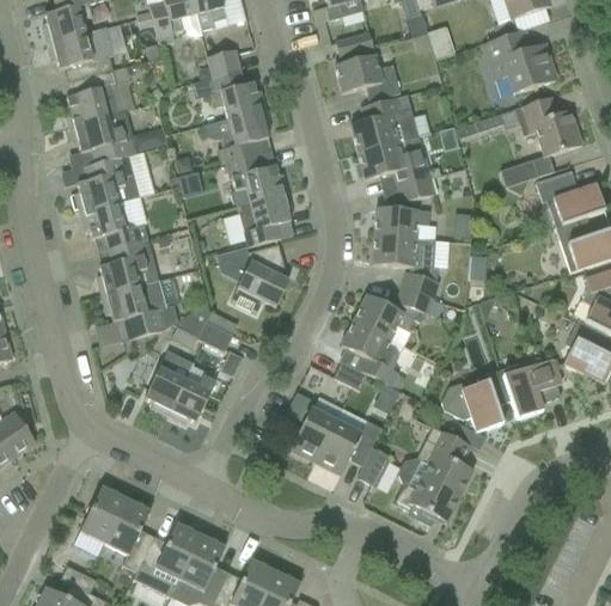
[(47,23),(42,24),(47,42),(84,32),(84,31),(80,19),(92,16),(89,2),(101,0),(54,0),(56,10),(43,13),(47,23)]
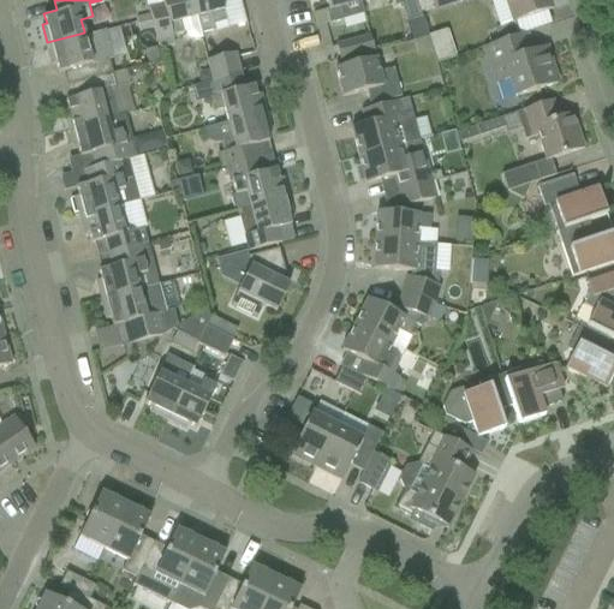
[(155,28),(160,46),(176,41),(172,31),(185,29),(188,34),(196,36),(202,34),(201,30),(191,0),(162,0),(162,1),(149,5),(155,28)]
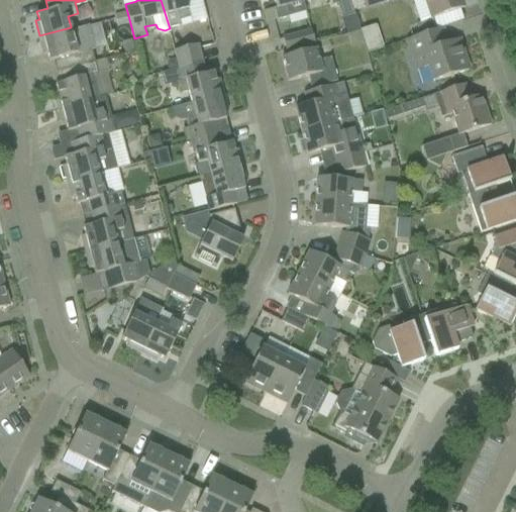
[(161,0),(169,25),(181,22),(180,17),(191,15),(187,0),(161,0)]
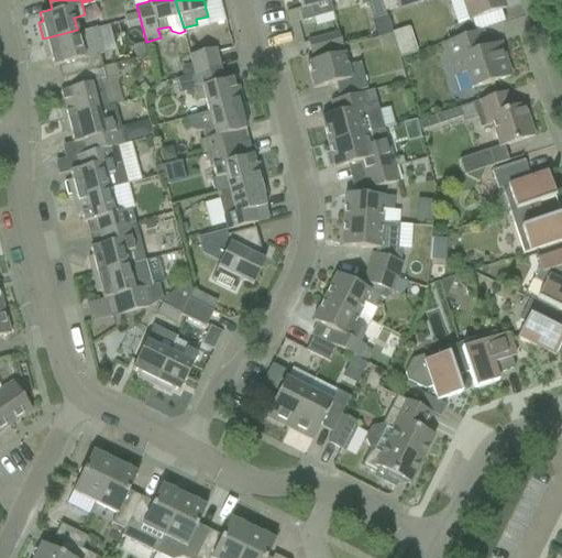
[(300,0),(301,4),(299,6),(302,19),(315,15),(311,3),(322,0),(300,0)]
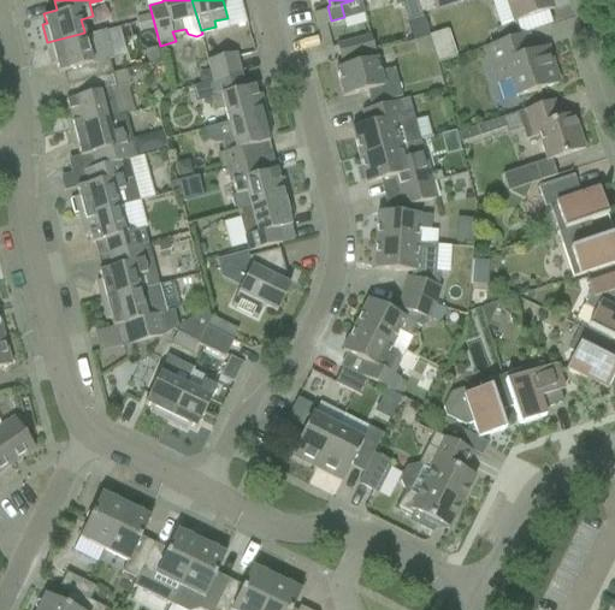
[(403,0),(408,18),(423,15),(421,10),(418,0),(403,0)]
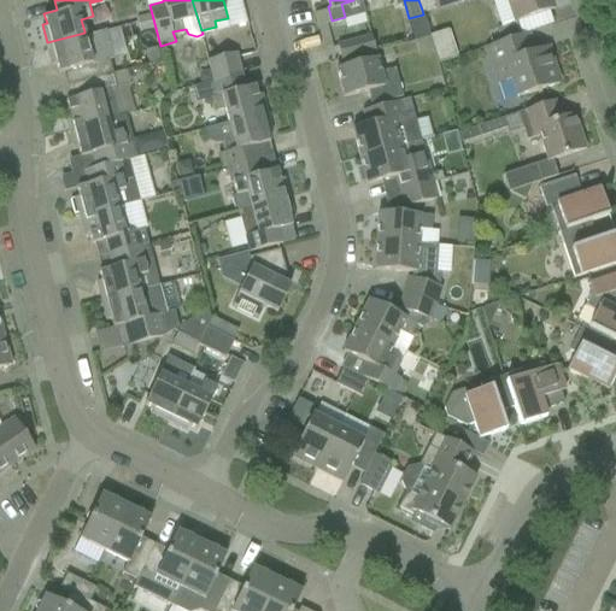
[(418,0),(422,10),(450,0),(418,0)]
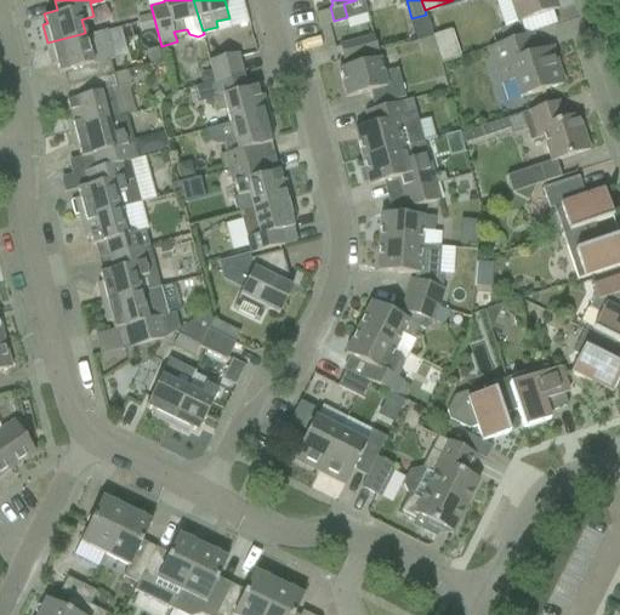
[(512,0),(519,18),(534,13),(557,6),(555,0),(512,0)]
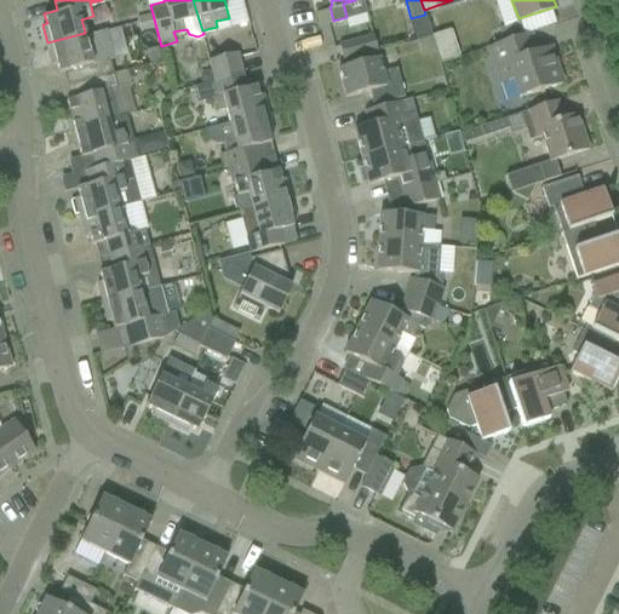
[(150,10),(138,13),(142,27),(154,23),(150,10)]
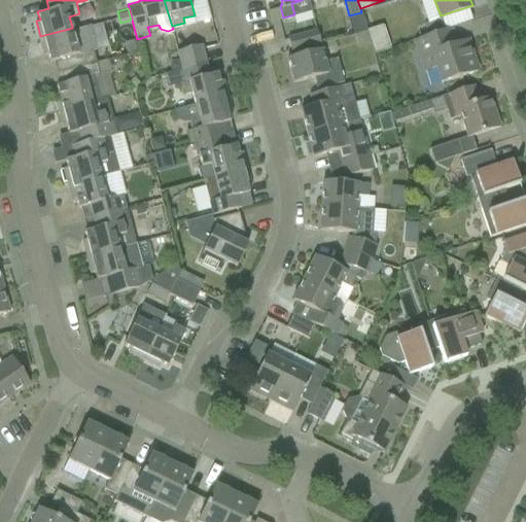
[(373,49),(388,46),(383,22),(367,25),(373,49)]
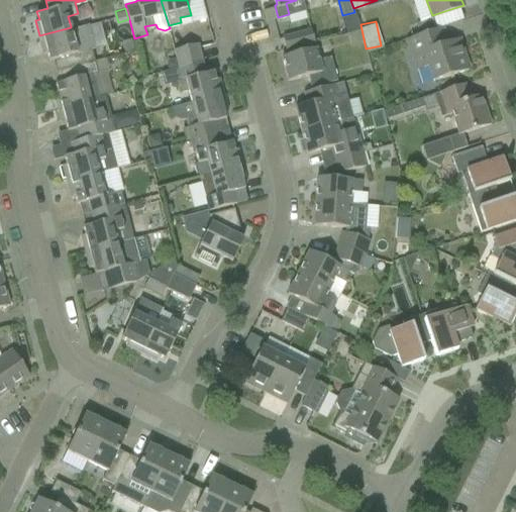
[(61,56),(64,67),(94,59),(91,46),(94,45),(88,22),(71,26),(71,27),(39,35),(43,52),(47,50),(49,59),(61,56)]
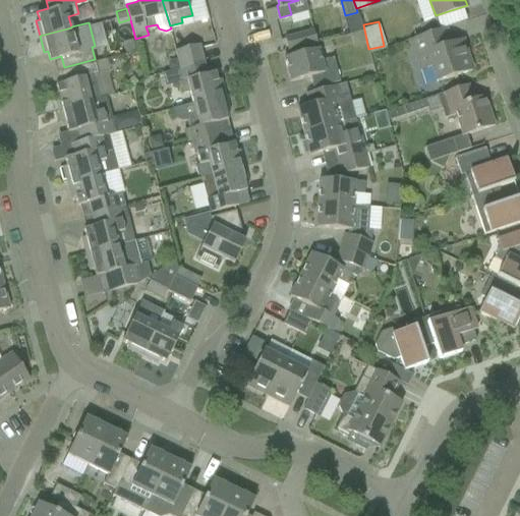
[(432,64),(438,79),(453,74),(472,68),(462,37),(451,41),(446,25),(411,37),(421,67),(432,64)]
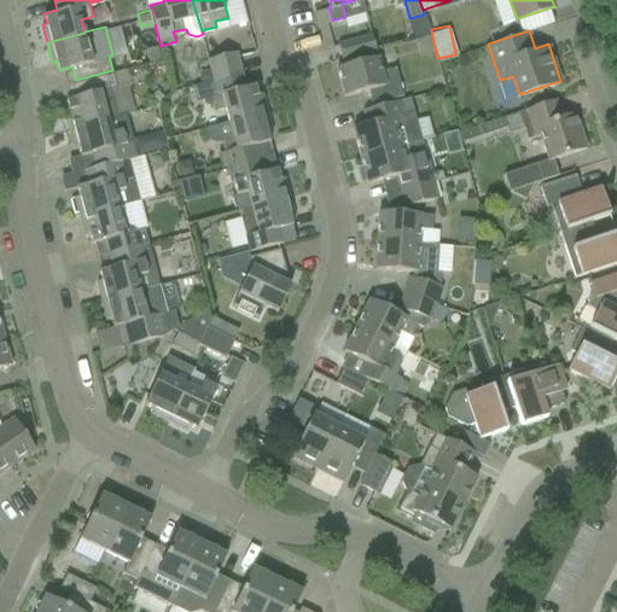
[(338,42),(342,57),(366,51),(377,47),(372,33),(361,36),(338,42)]
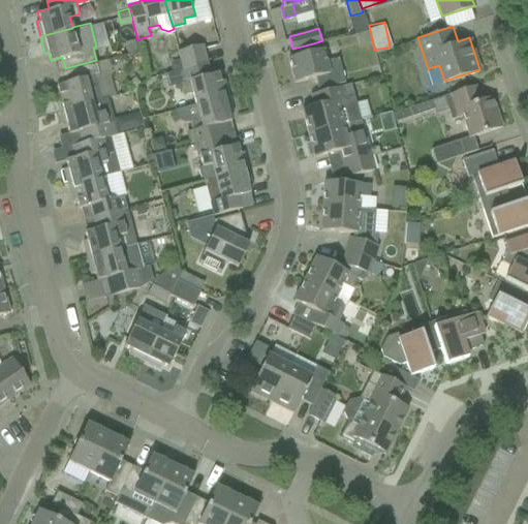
[(134,37),(125,39),(128,52),(137,49),(134,37)]
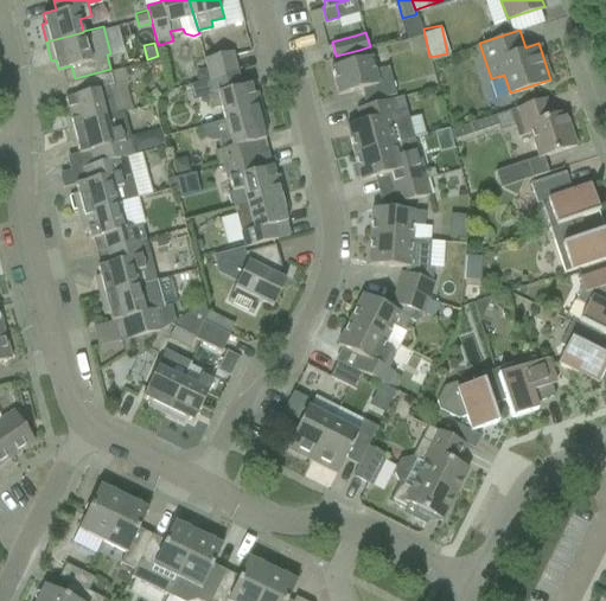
[(208,68),(210,77),(230,72),(237,70),(233,49),(209,55),(204,57),(208,68)]
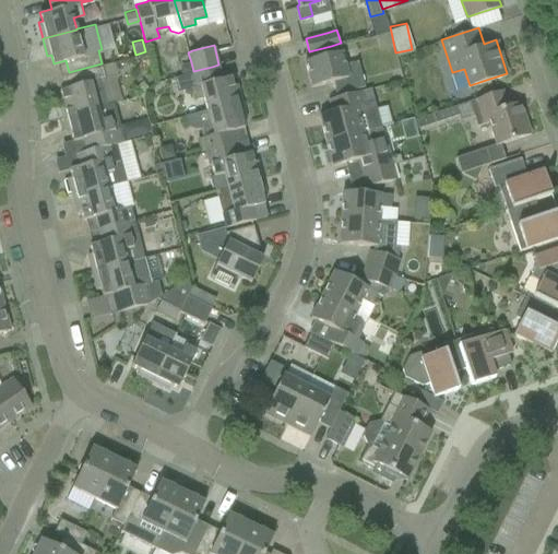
[(333,80),(336,93),(357,87),(365,84),(358,59),(345,62),(342,49),(327,55),(305,60),(312,85),(333,80)]
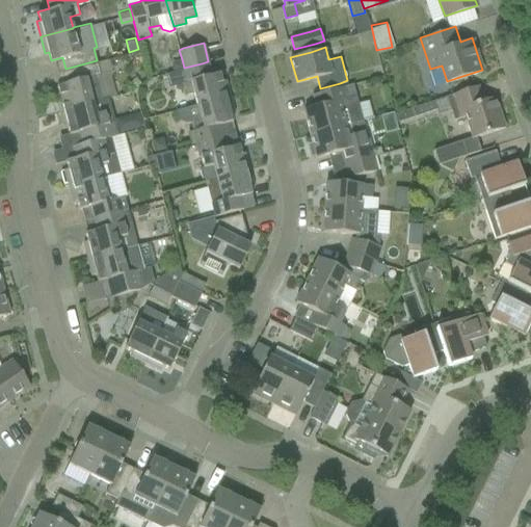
[(177,60),(174,64),(176,70),(184,68),(182,59),(177,60)]
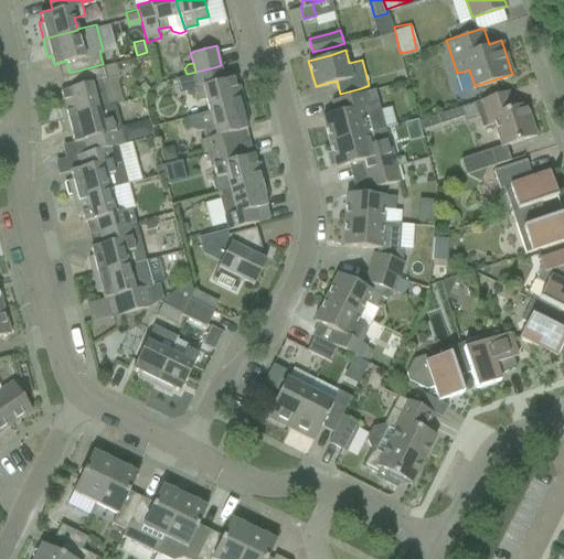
[(59,98),(63,116),(116,101),(115,100),(118,100),(112,76),(106,78),(103,64),(70,73),(73,86),(61,89),(63,97),(59,98)]
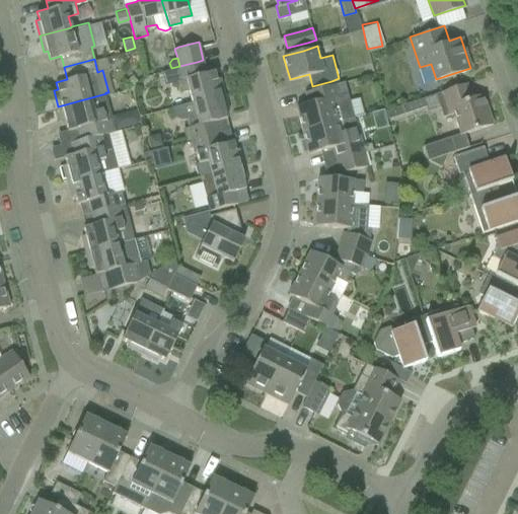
[(192,99),(193,100),(224,92),(220,76),(217,77),(215,70),(200,73),(197,62),(179,66),(171,68),(162,70),(165,83),(177,79),(180,90),(189,87),(192,99)]
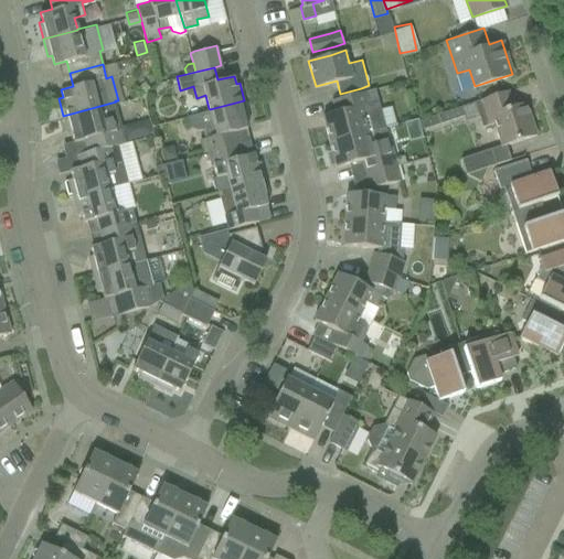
[(385,125),(379,99),(371,101),(368,88),(354,93),(332,98),(332,99),(341,97),(344,109),(322,115),(330,140),(366,130),(384,126),(384,125),(385,125)]
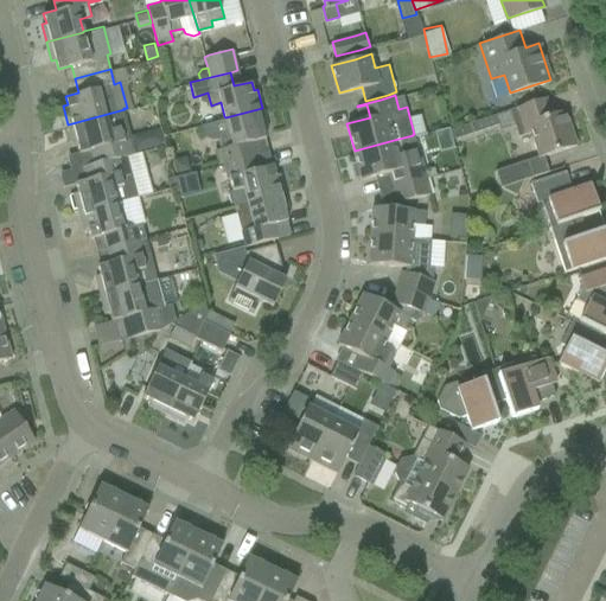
[(509,108),(450,127),(453,136),(498,121),(512,116),(515,122),(518,134),(531,130),(540,155),(554,151),(576,144),(565,108),(552,113),(546,96),(523,103),(509,108)]
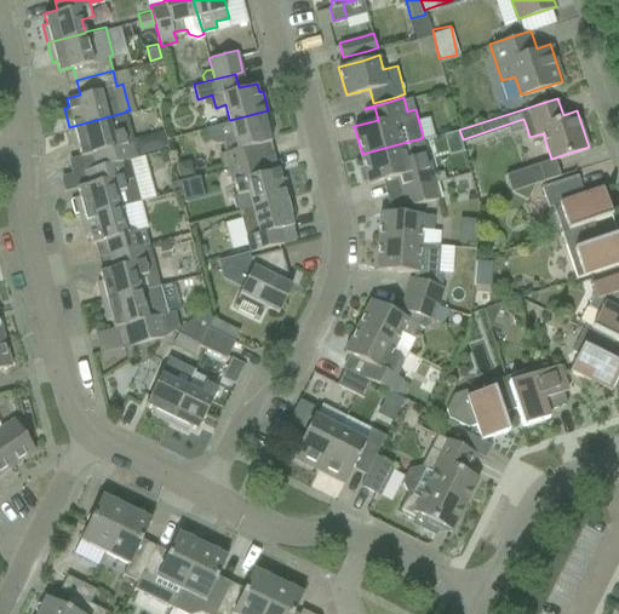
[(229,119),(218,122),(223,139),(227,149),(223,149),(228,165),(228,166),(262,156),(258,143),(271,139),(269,130),(273,130),(268,110),(230,120),(229,119)]
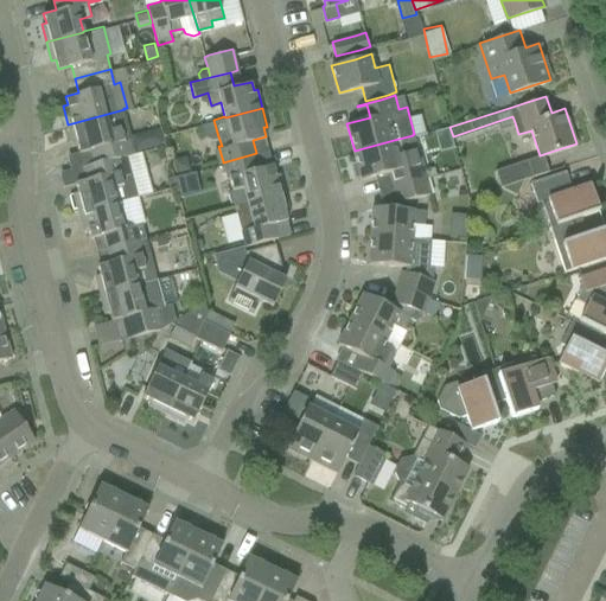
[(91,148),(95,161),(127,153),(127,154),(135,152),(125,109),(68,125),(74,144),(77,142),(80,151),(91,148)]
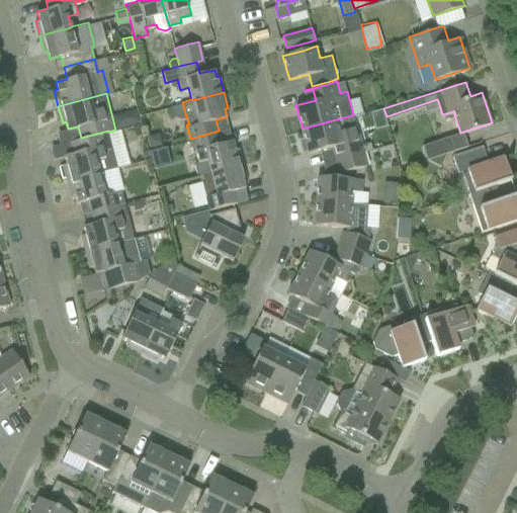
[(137,107),(114,113),(117,126),(141,120),(137,107)]
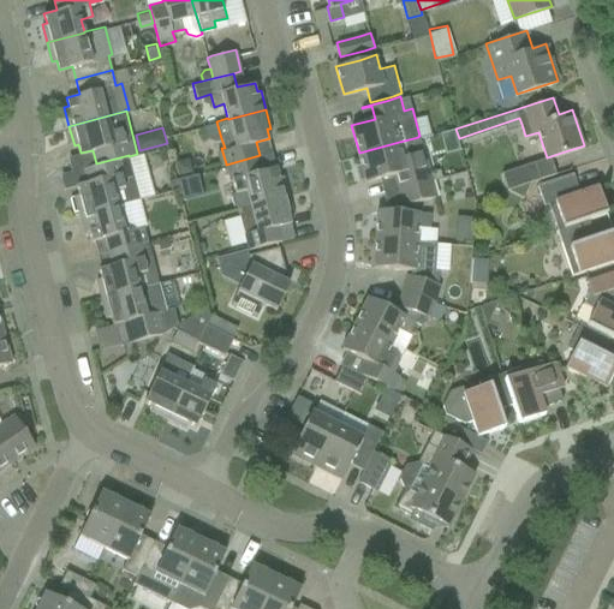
[(389,174),(393,189),(433,178),(425,149),(422,150),(418,137),(399,142),(359,153),(362,163),(357,165),(361,178),(365,177),(367,180),(389,174)]
